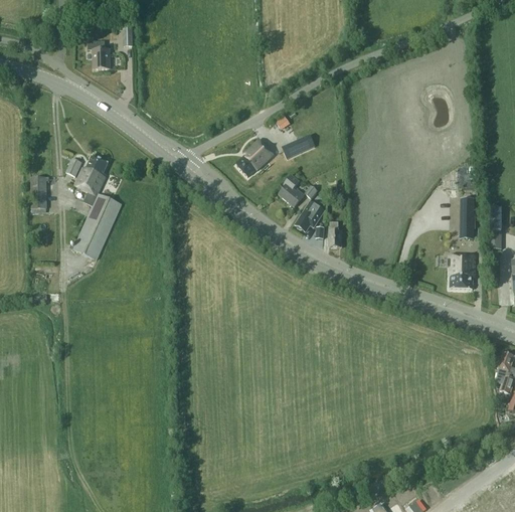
[(123,27),(123,45),(133,45),(132,26),(123,27)]
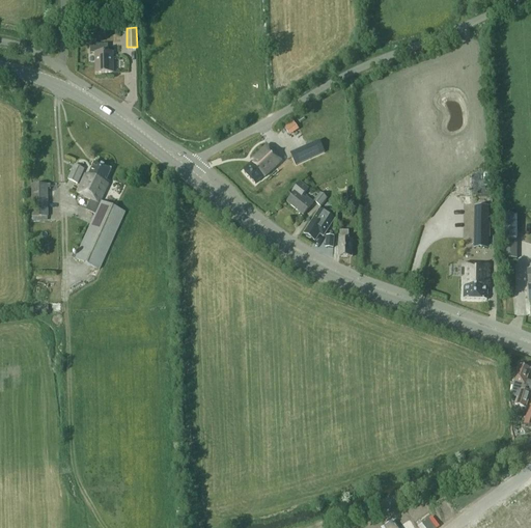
[(90,42),(90,51),(95,51),(95,63),(96,63),(96,71),(112,71),(112,62),(113,62),(113,50),(108,50),(108,42),(90,42)]
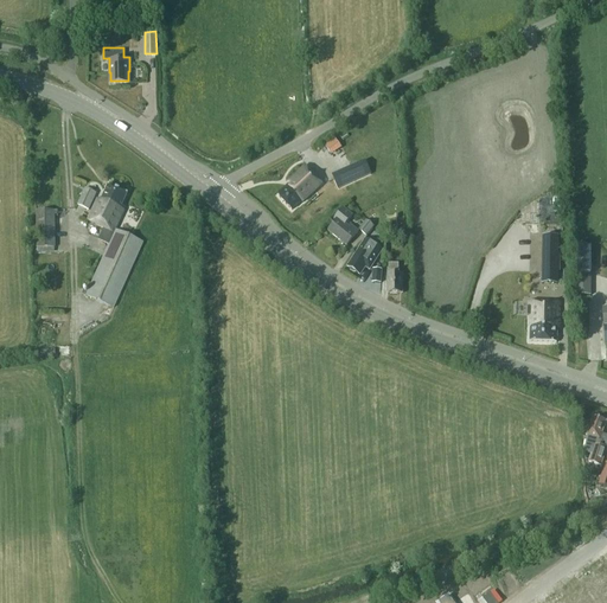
[(352,181),(382,164),(376,154),(355,167),(352,162),(344,167),(352,181)]
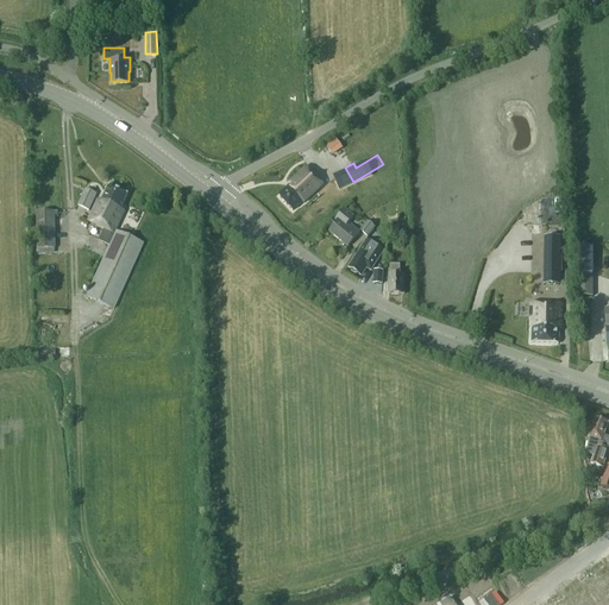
[(293,157),(271,170),(274,175),(295,163),(293,157)]
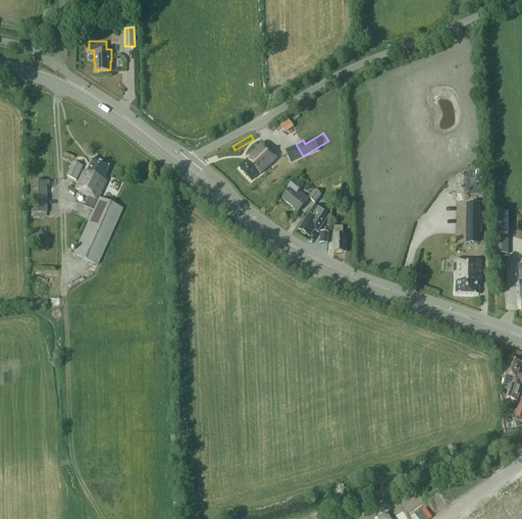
[(249,156),(239,166),(251,178),(257,173),(259,171),(260,172),(277,156),(263,140),(247,154),(249,156)]
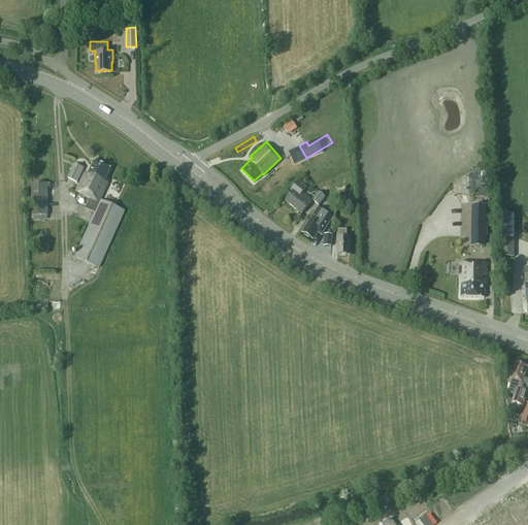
[(294,162),(300,159),(295,150),(290,153),(294,162)]
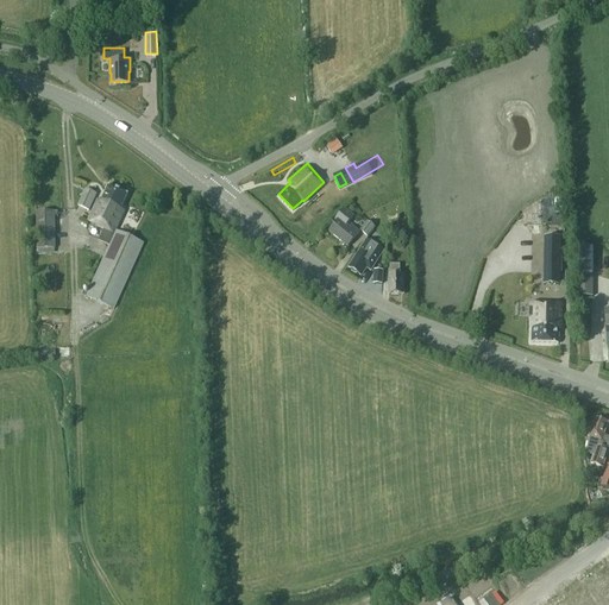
[(87,294),(114,306),(143,240),(115,228),(125,206),(121,203),(127,191),(108,183),(101,197),(99,196),(88,219),(104,226),(99,238),(110,243),(87,294)]
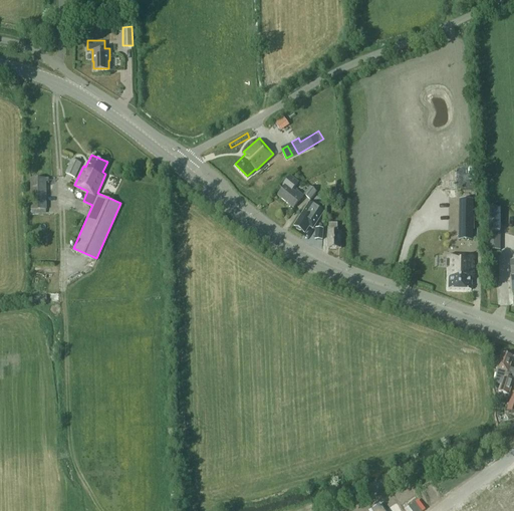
[(71,157),(65,171),(75,176),(81,162),(71,157)]
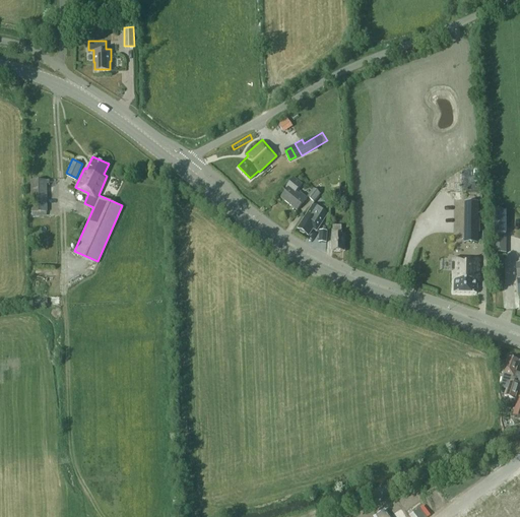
[(285,186),(287,187),(280,195),(297,208),(307,196),(301,191),(300,193),(296,190),(302,183),(294,176),(285,186)]
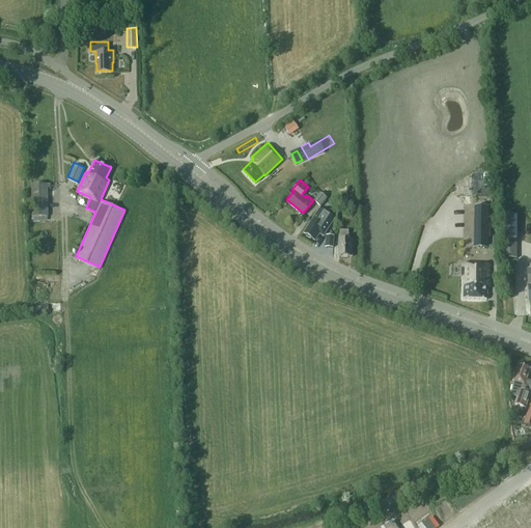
[(31,183),(32,215),(48,214),(48,182),(31,183)]
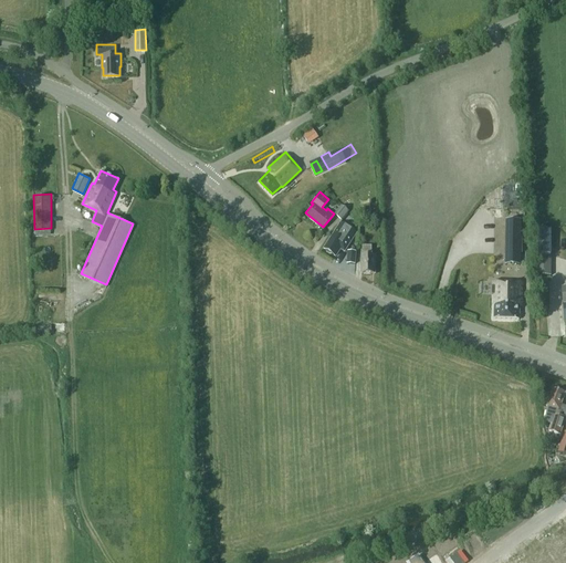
[(342,217),(348,208),(342,202),(335,211),(342,217)]
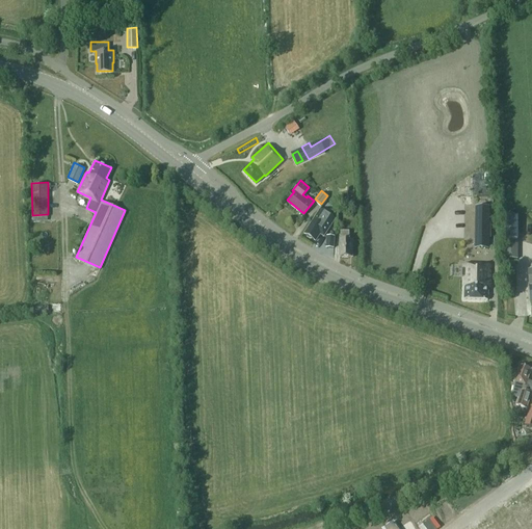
[(477,236),(477,237),(477,246),(483,246),(484,246),(489,246),(490,246),(490,245),(490,236),(488,205),(476,205),(477,236)]
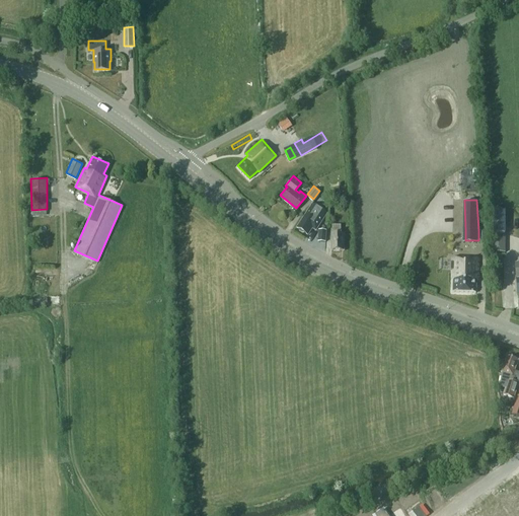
[(303,217),(298,226),(300,228),(300,229),(302,230),(303,230),(307,233),(312,224),(316,227),(324,215),(324,210),(312,202),(310,206),(309,206),(303,216),(303,217)]
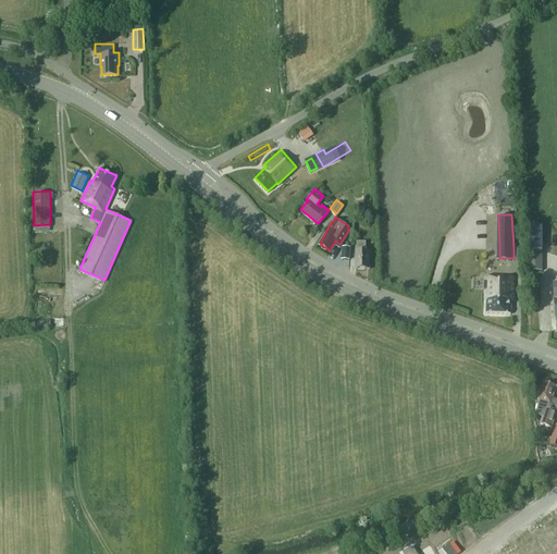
[(543,248),(543,223),(542,223),(529,222),(529,248),(530,248),(543,248)]
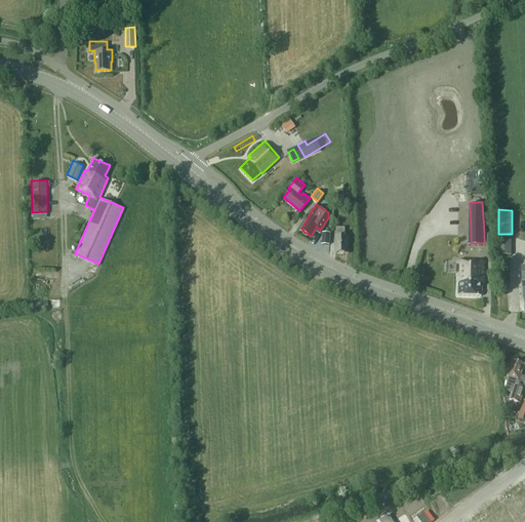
[(336,234),(335,251),(348,251),(348,249),(348,234),(345,234),(345,226),(336,226),(336,234)]
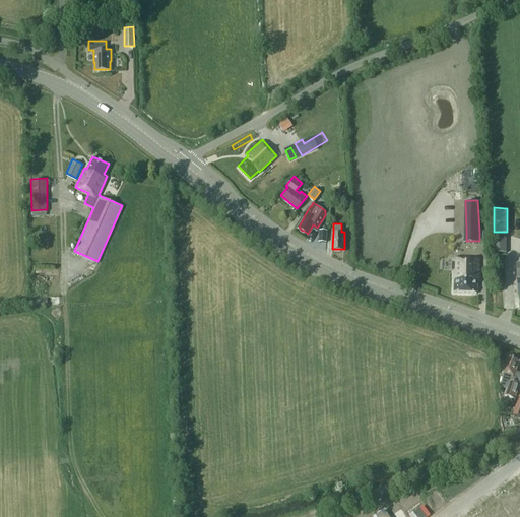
[(506,251),(507,232),(495,232),(495,251),(506,251)]
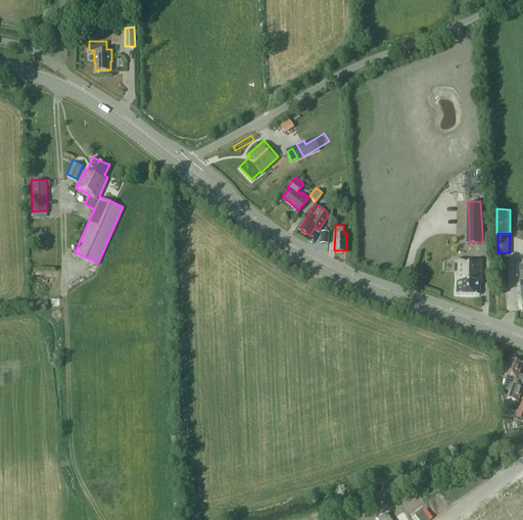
[(482,258),(456,257),(456,262),(454,262),(454,270),(456,270),(455,280),(457,280),(457,292),(479,293),(480,280),(482,280),(482,258)]
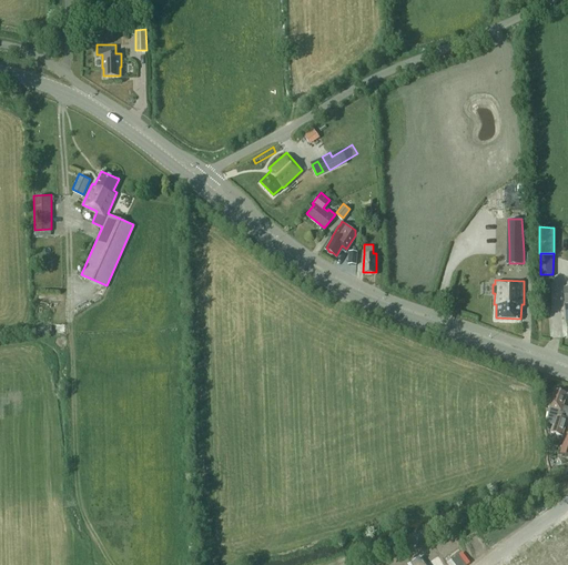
[(549,405),(547,419),(553,421),(550,429),(561,433),(567,416),(566,416),(567,410),(567,404),(563,403),(567,392),(555,387),(548,405),(549,405)]
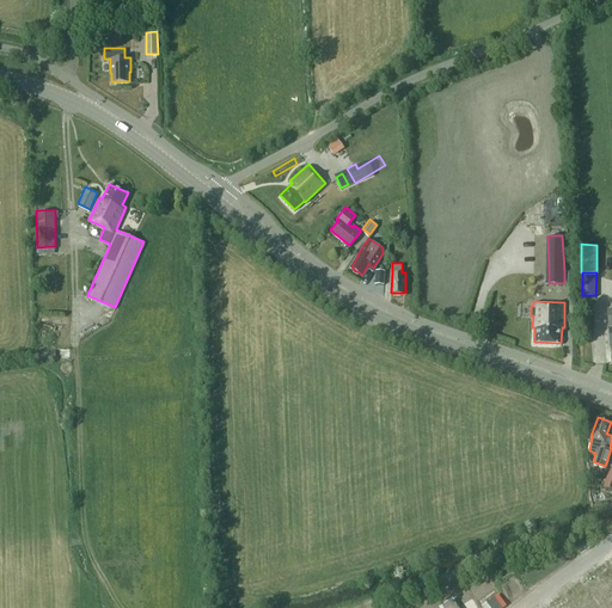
[(600,579),(589,588),(604,607),(606,607),(611,605),(611,596),(606,588),(600,579)]
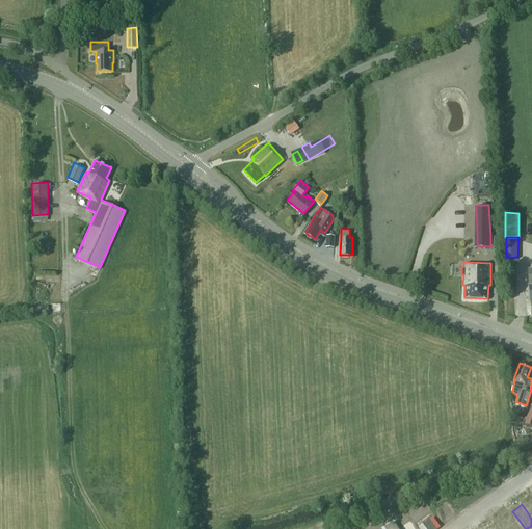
[(509,528),(525,528),(512,511),(503,519),(509,528)]
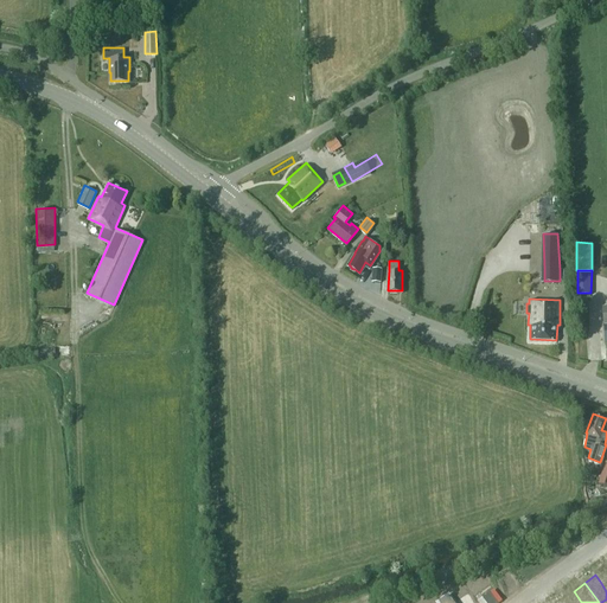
[(441,602),(455,602),(448,592),(439,600),(441,602)]
